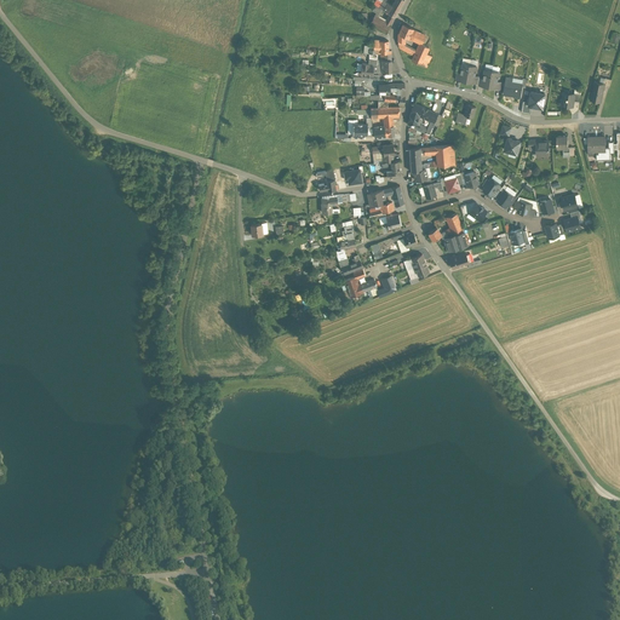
[(400,7),(394,4),(392,6),(391,5),(388,12),(390,13),(395,16),(400,7)]
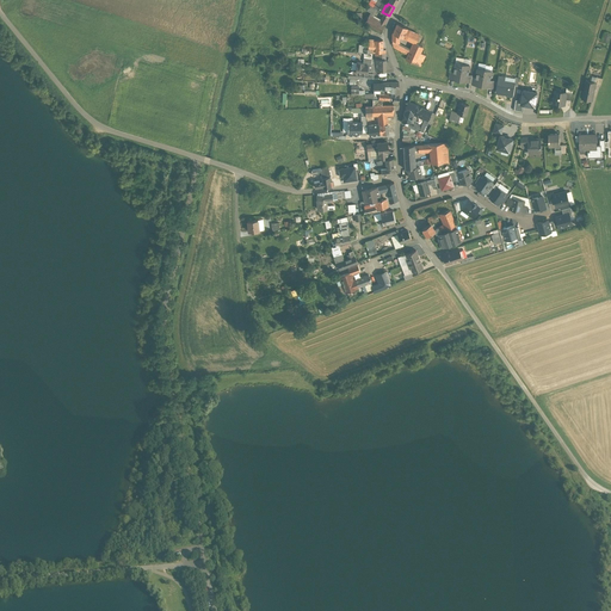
[(362,13),(356,13),(357,19),(364,23),(366,19),(363,17),(362,13)]
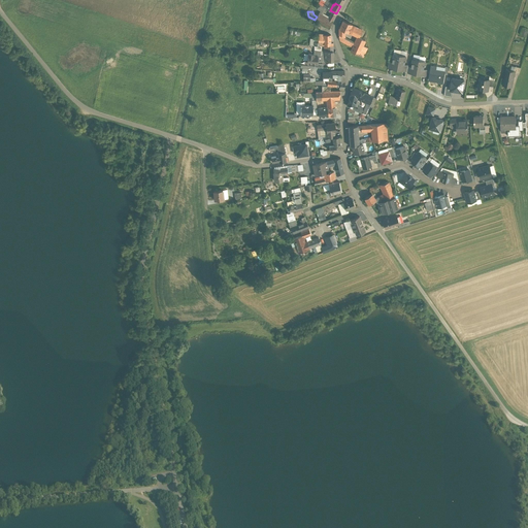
[(328,20),(322,15),(318,22),(328,27),(332,22),(328,20)]
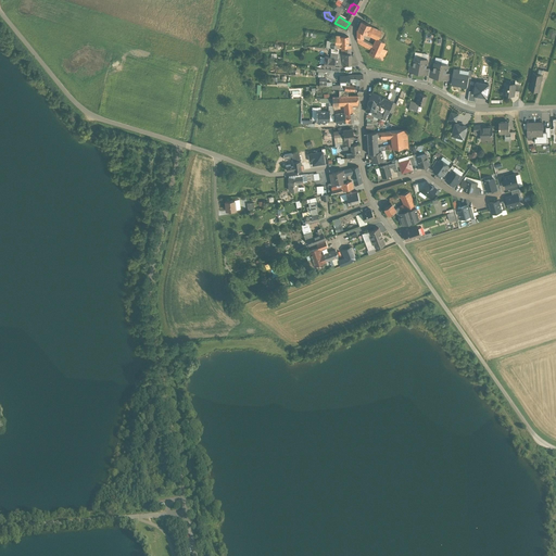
[(371,25),(362,21),(357,29),(369,35),(374,27),(370,26),(371,25)]
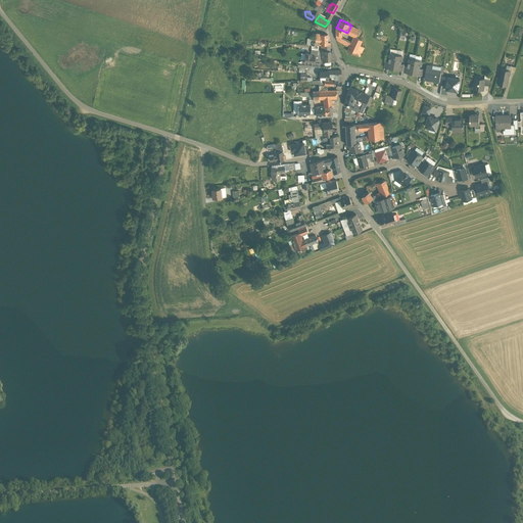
[(360,30),(351,26),(347,33),(354,36),(355,37),(360,30)]
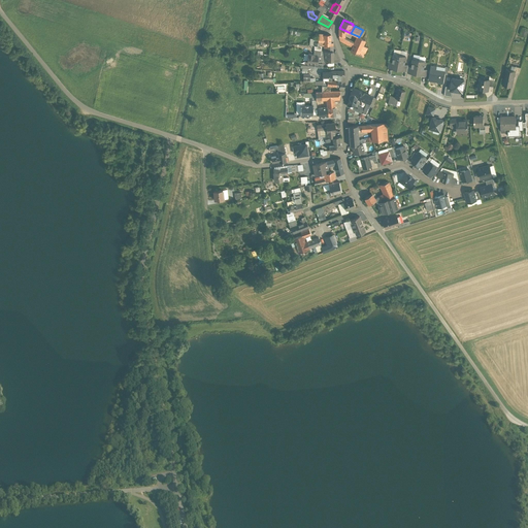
[(331,35),(319,34),(318,40),(318,42),(320,42),(325,43),(325,45),(333,46),(333,43),(331,43),(331,35)]
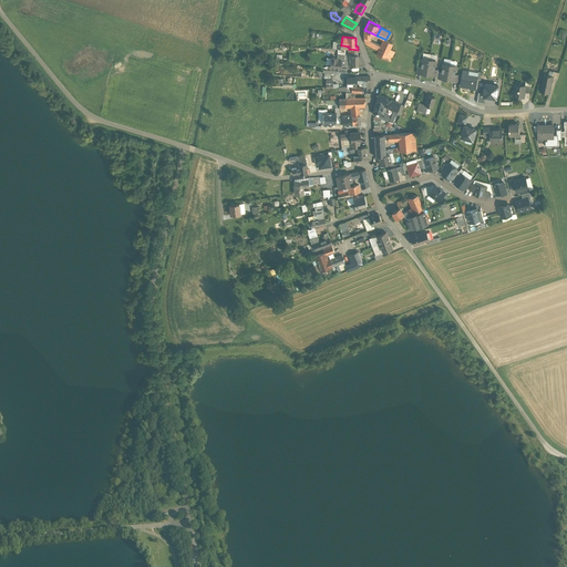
[(385,40),(384,39),(381,45),(379,51),(377,55),(385,59),(389,52),(390,49),(392,43),(385,40)]
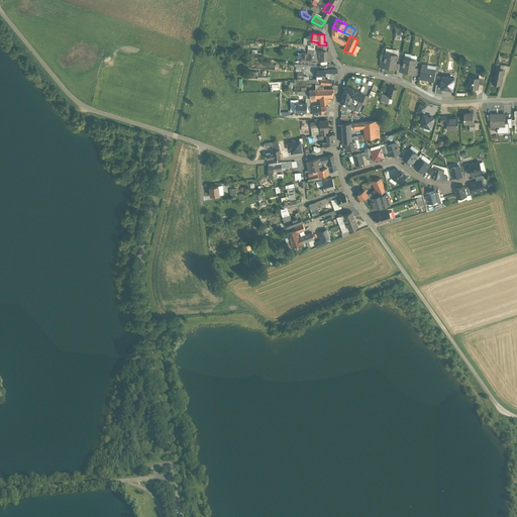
[(347,41),(338,36),(336,41),(345,46),(347,41)]
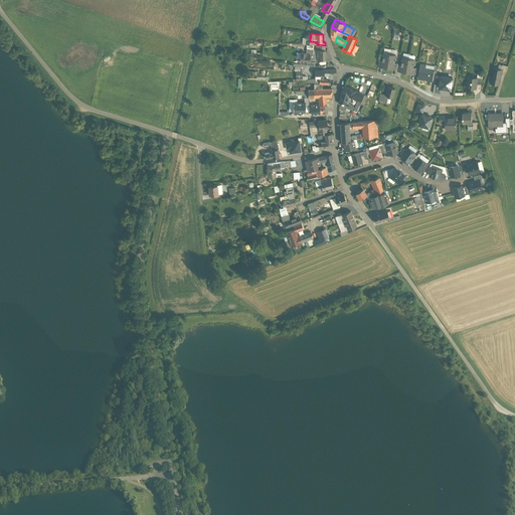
[(325,50),(317,50),(317,54),(317,59),(325,59),(325,50)]
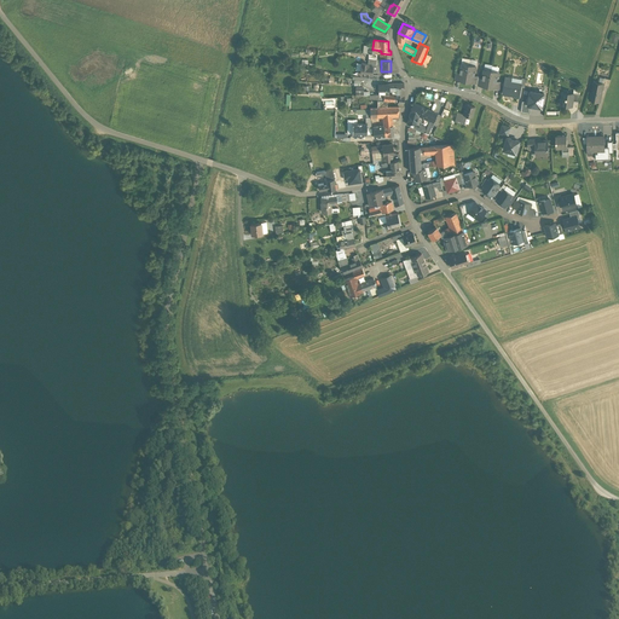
[(372,65),(368,65),(368,64),(362,63),(362,65),(360,65),(360,70),(360,74),(362,74),(362,75),(364,75),(365,75),(369,75),(370,75),(371,75),(372,73),(372,65)]
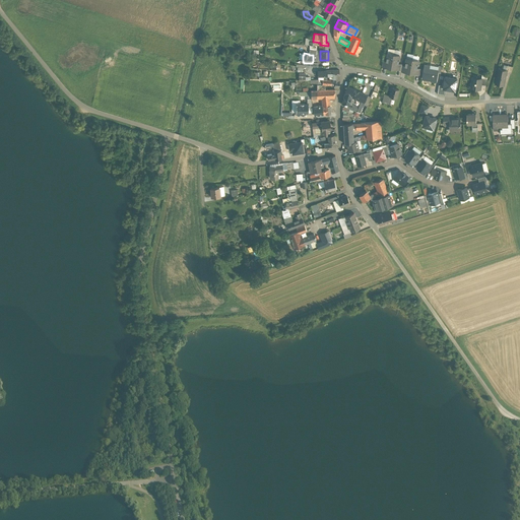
[(400,56),(388,54),(387,61),(386,66),(387,66),(387,68),(397,69),(397,68),(398,68),(399,63),(400,56)]
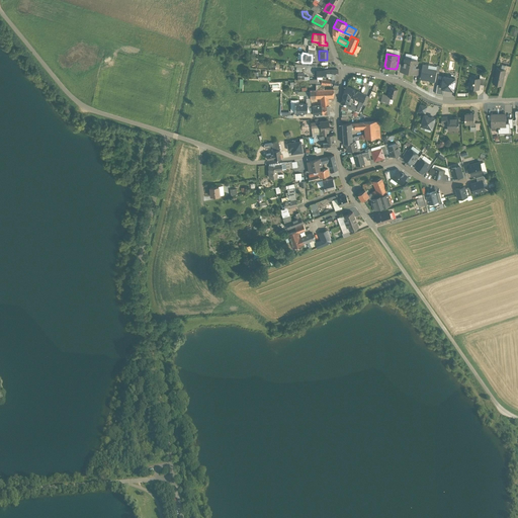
[(418,60),(406,58),(404,66),(404,71),(404,72),(414,74),(415,73),(416,68),(418,60)]
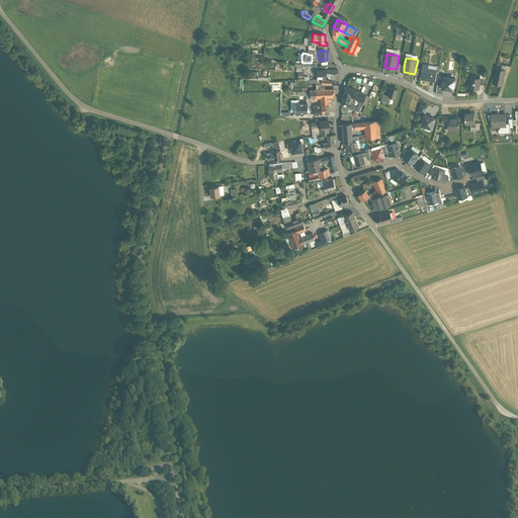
[(429,65),(423,64),(421,78),(435,81),(436,72),(437,70),(436,70),(428,69),(429,65)]
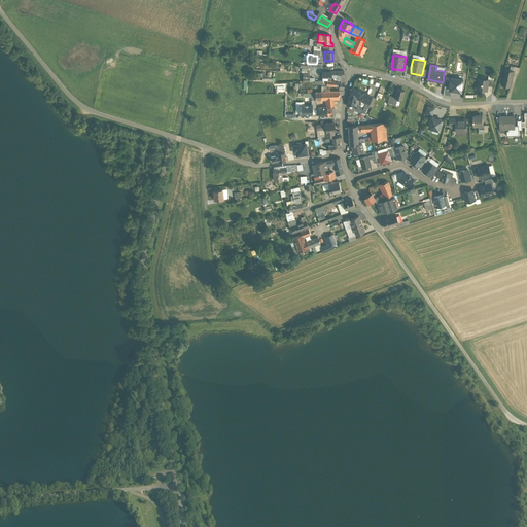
[(514,71),(505,70),(502,84),(503,83),(511,85),(510,86),(511,86),(514,73),(514,71)]
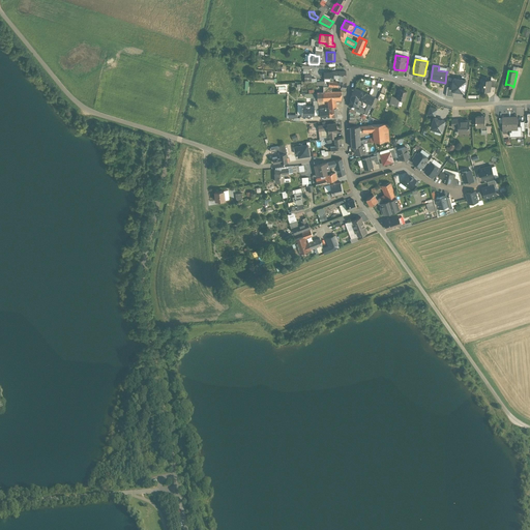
[(492,80),(482,78),(480,89),(486,90),(490,90),(491,86),(492,80)]
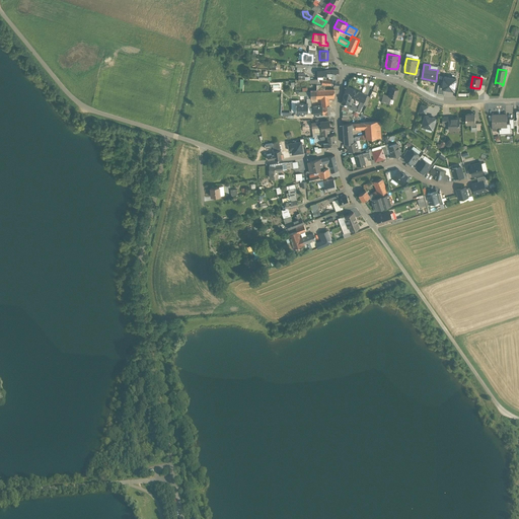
[(454,90),(456,79),(445,77),(444,82),(443,88),(446,89),(454,90)]
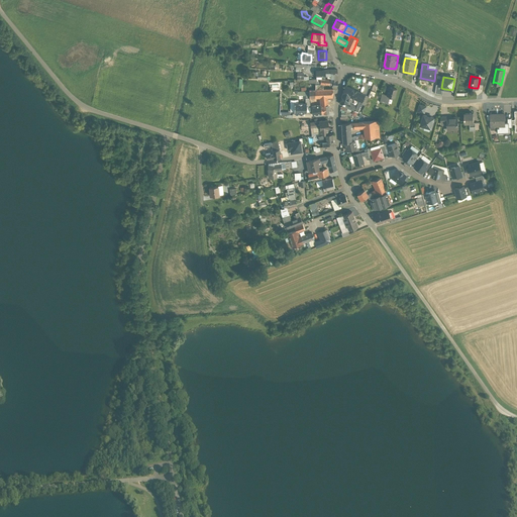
[(436,85),(435,94),(443,95),(444,89),(441,88),(442,82),(440,82),(440,85),(436,85)]
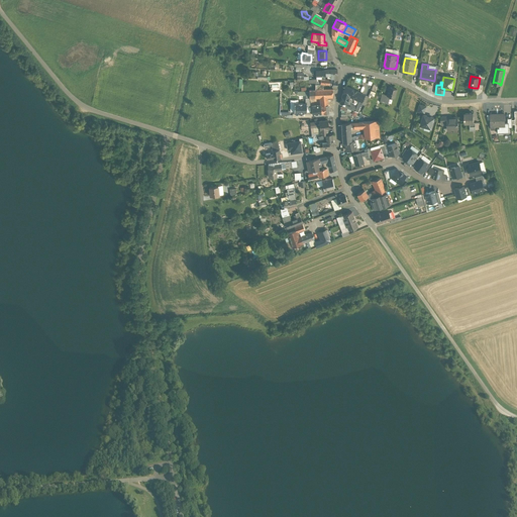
[(354,90),(345,87),(343,93),(349,96),(351,97),(353,90),(354,90)]
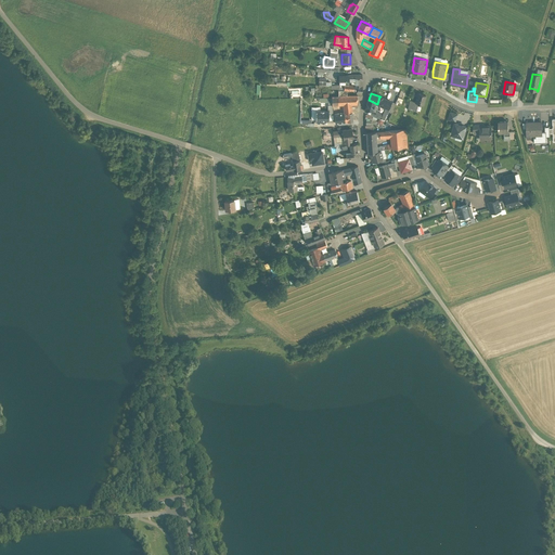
[(426,95),(417,93),(415,102),(415,103),(418,104),(424,105),(426,95)]
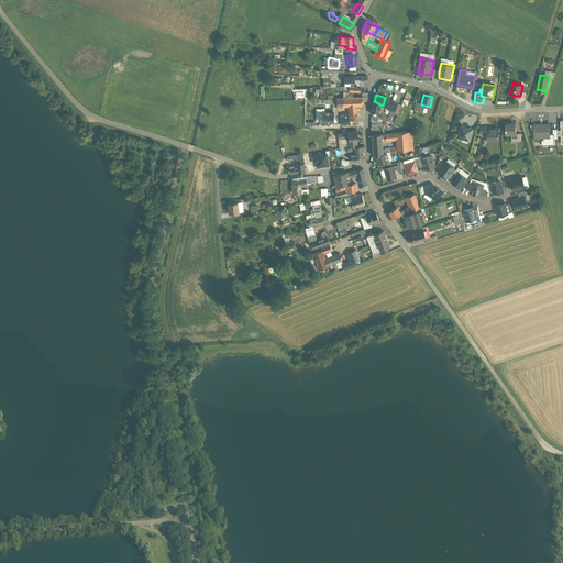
[(363,97),(353,97),(352,97),(350,97),(345,97),(345,98),(345,106),(349,106),(356,106),(362,106),(363,97)]
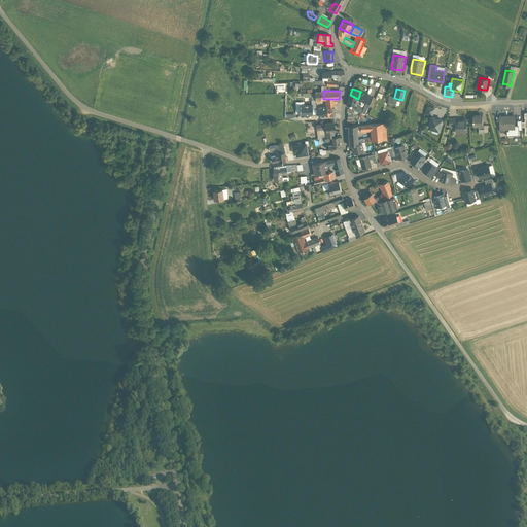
[(372,97),(360,92),(358,99),(361,100),(366,102),(369,103),(369,102),(372,97)]
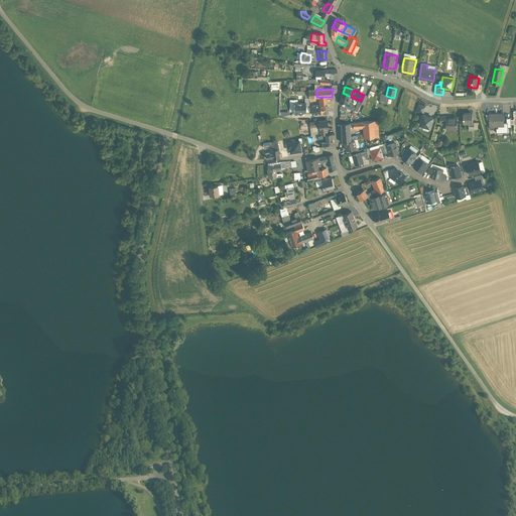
[(386,95),(381,94),(379,102),(387,104),(389,97),(386,96),(386,95)]
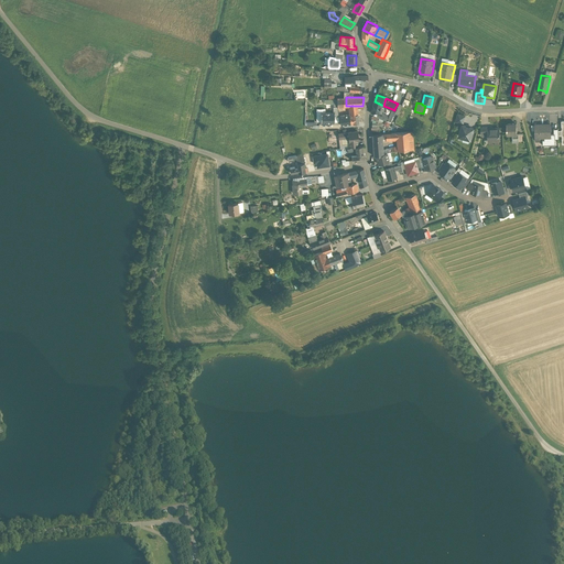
[(378,112),(372,110),(371,114),(376,116),(376,117),(383,120),(386,116),(381,114),(378,112)]
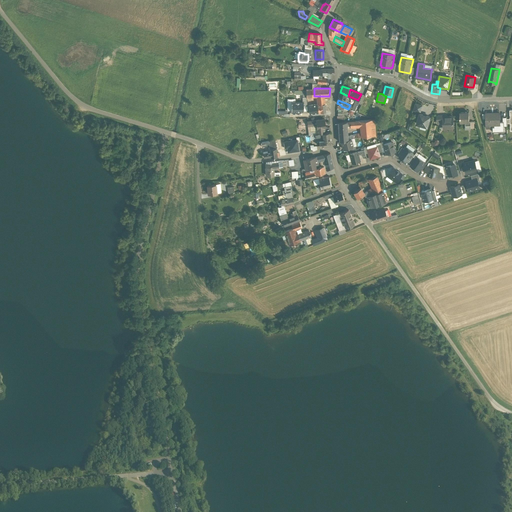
[(291,111),(304,111),(304,106),(304,102),(302,102),(291,102),(291,111)]
